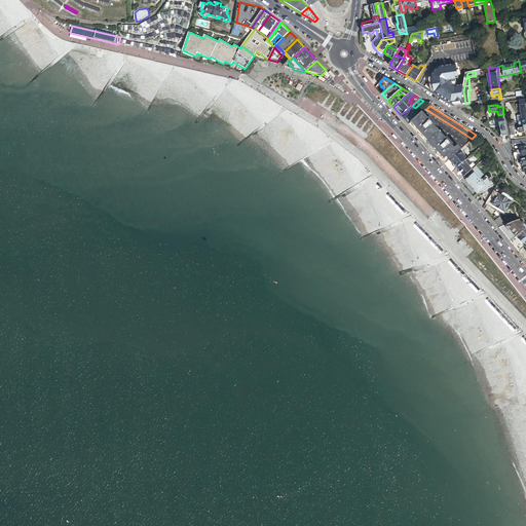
[(417,116),(410,108),(401,115),(409,124),(417,116)]
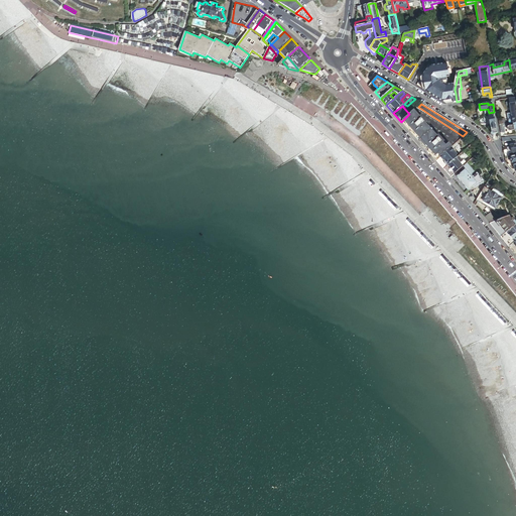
[(463,136),(418,107),(414,110),(420,116),(421,115),(423,118),(423,119),(424,120),(425,119),(427,122),(426,123),(431,129),(432,128),(433,130),(432,130),(438,136),(439,135),(441,138),(440,139),(441,140),(442,139),(444,141),(443,142),(446,146),(449,143),(452,146),(463,136)]
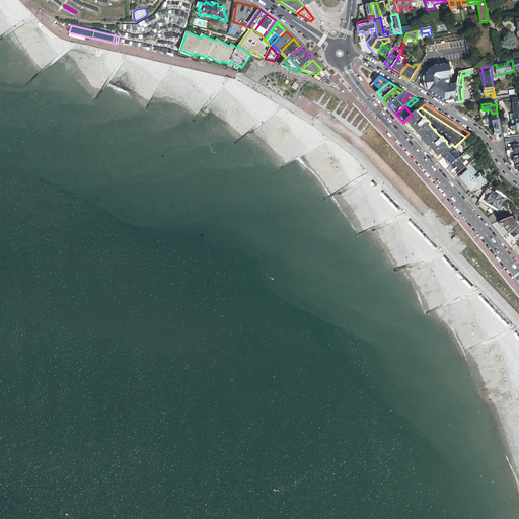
[(482,120),(492,114),(491,109),(483,110),(483,112),(482,113),(482,120)]
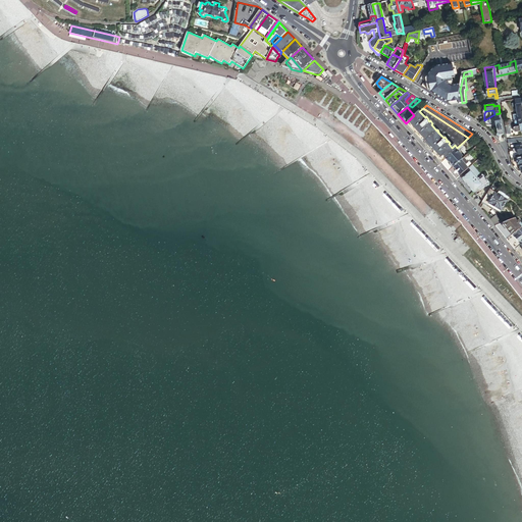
[(419,111),(414,115),(406,123),(440,163),(447,158),(456,149),(458,148),(457,148),(455,145),(452,148),(449,144),(450,143),(448,141),(447,142),(446,141),(447,140),(445,137),(444,138),(437,132),(438,132),(437,129),(436,131),(431,124),(432,123),(430,120),(429,121),(428,120),(428,119),(426,116),(425,117),(419,111)]
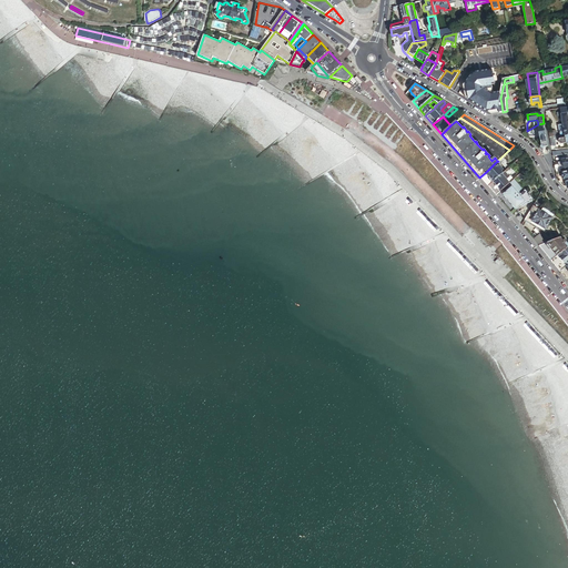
[(543,148),(548,146),(544,123),(538,124),(538,130),(536,130),(537,132),(539,131),(541,145),(543,148)]
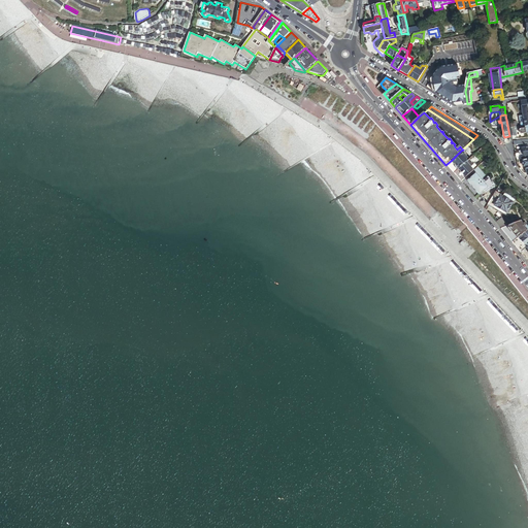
[(527,123),(525,124),(525,126),(521,127),(519,127),(520,133),(527,131),(527,123)]
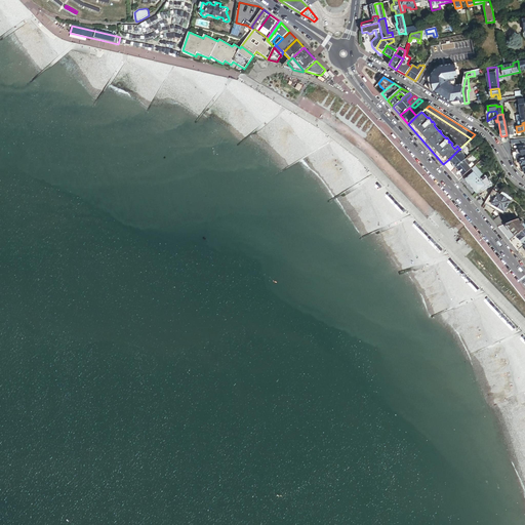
[(521,155),(524,154),(524,142),(519,143),(521,151),(513,153),(514,156),(521,155)]
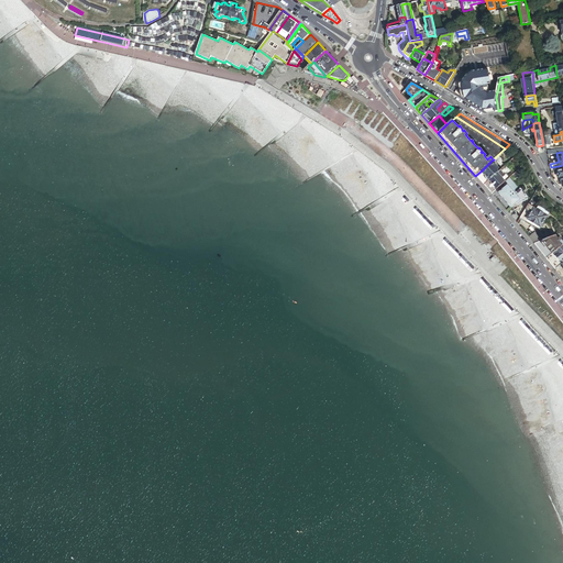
[(498,168),(492,161),(482,170),(489,179),(497,173),(499,172),(497,169),(498,168)]
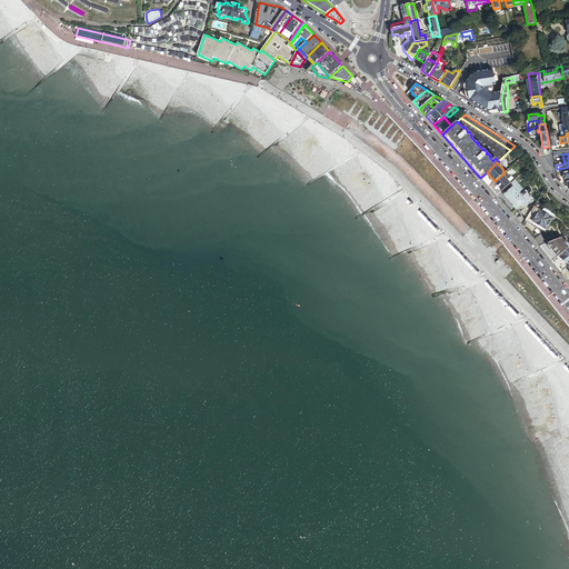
[(495,181),(487,172),(480,178),(489,187),(493,182),(495,181)]
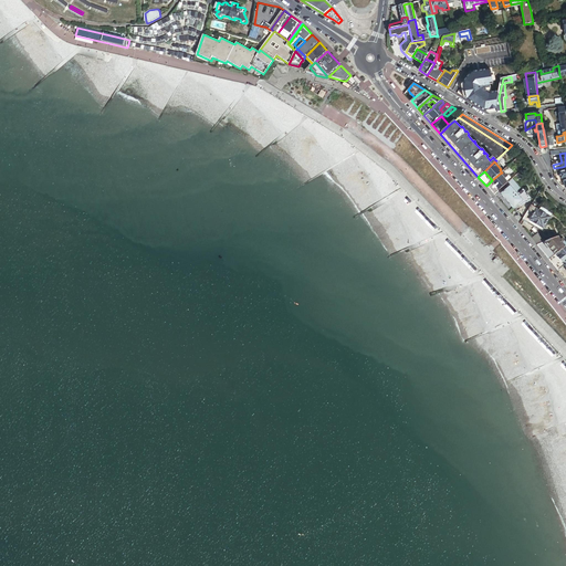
[(506,176),(503,171),(502,173),(500,174),(509,182),(512,179),(509,175),(506,176)]
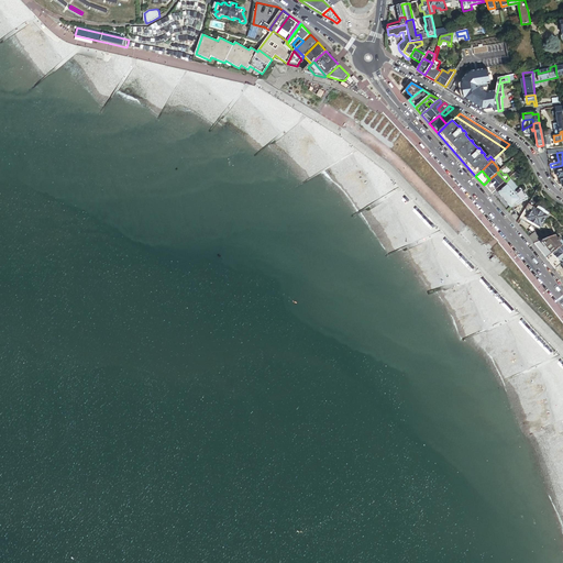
[(489,179),(488,180),(494,186),(497,189),(503,184),(505,181),(506,181),(497,173),(489,179)]
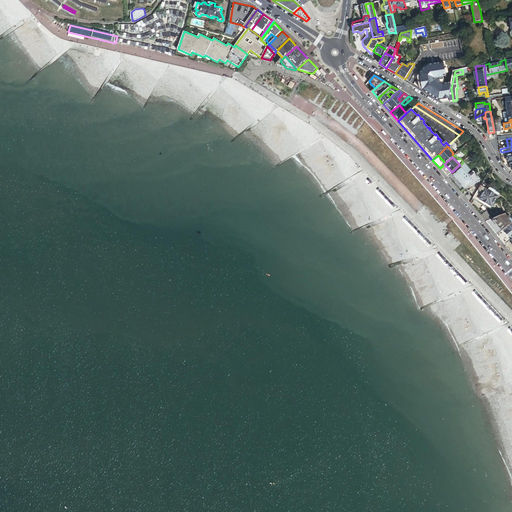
[(463,162),(460,165),(459,165),(462,168),(469,176),(472,172),(463,161),(463,162)]
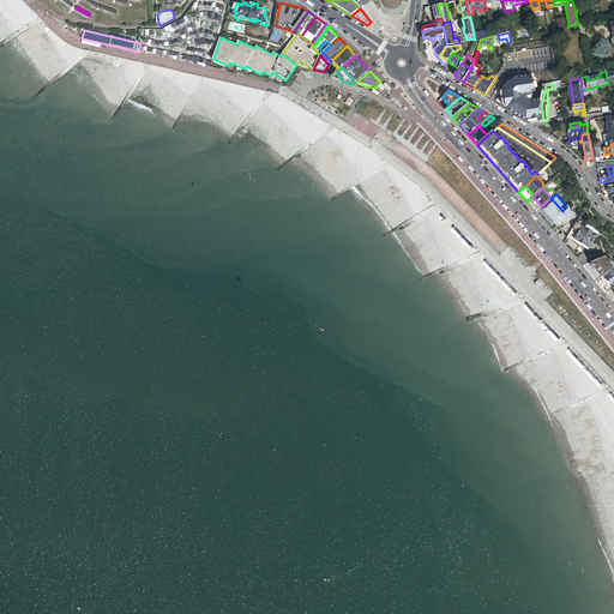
[(539,203),(533,197),(528,202),(533,208),(539,203)]
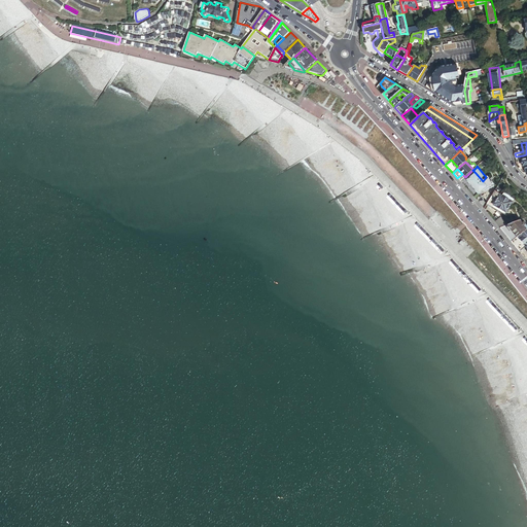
[(483,181),(476,173),(473,175),(467,181),(479,195),(484,190),(488,186),(483,181)]
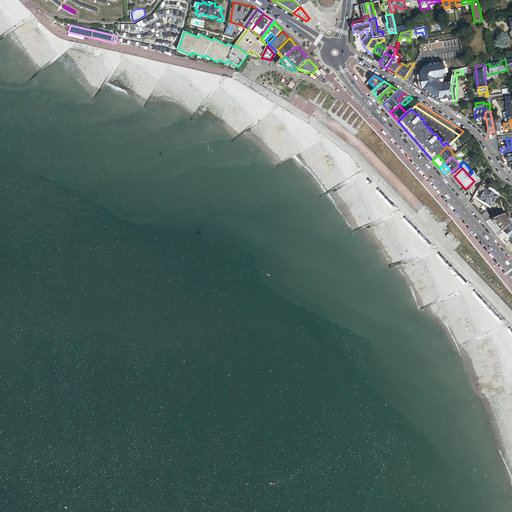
[(472,172),(469,176),(474,181),(470,185),(472,187),(475,184),(476,184),(478,184),(480,182),(480,180),(480,179),(479,177),(477,175),(474,171),(472,172)]
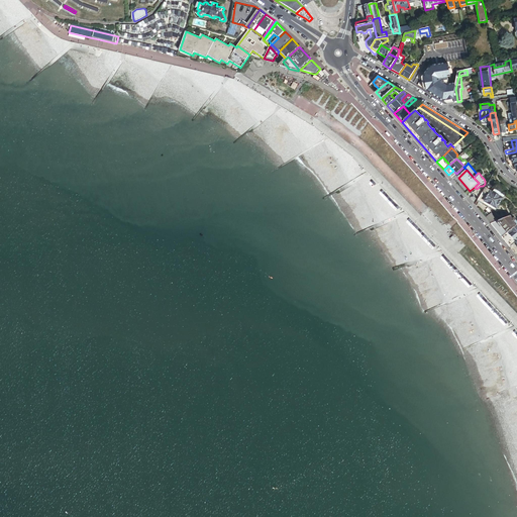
[(482,194),(484,191),(480,186),(473,193),(479,199),(482,194)]
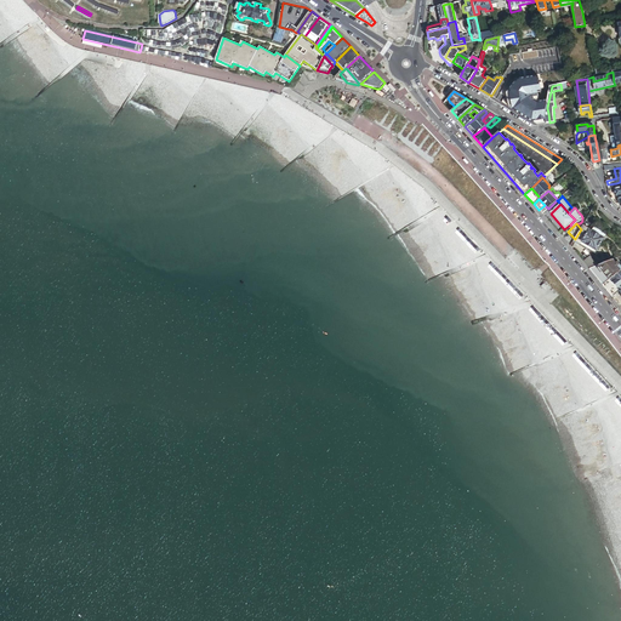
[(582,226),(581,229),(579,233),(585,237),(588,229),(586,228),(582,226)]
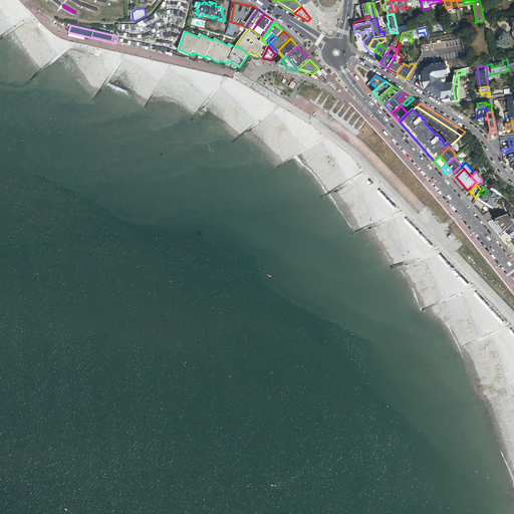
[(502,193),(492,188),(490,192),(499,197),(502,193)]
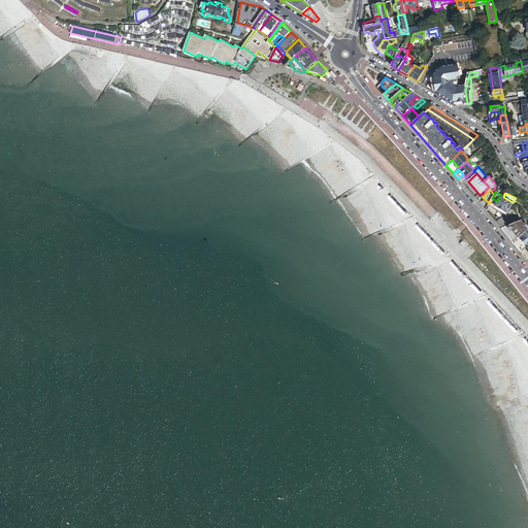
[(503,197),(500,195),(497,201),(495,205),(507,212),(513,202),(503,197)]
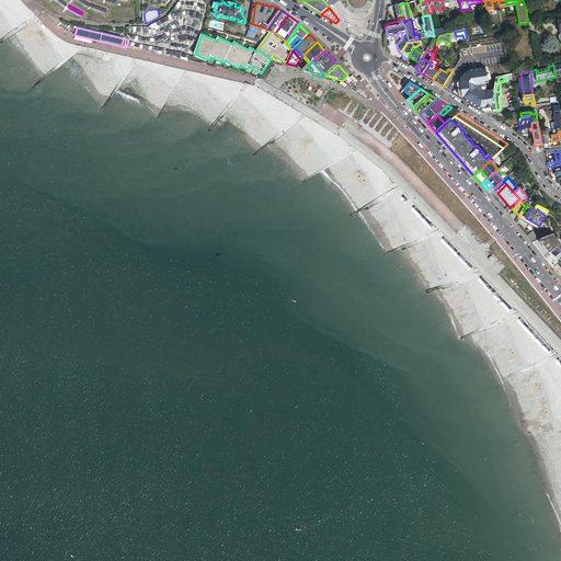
[(528,214),(523,210),(519,216),(518,217),(537,228),(539,226),(526,218),(528,214)]
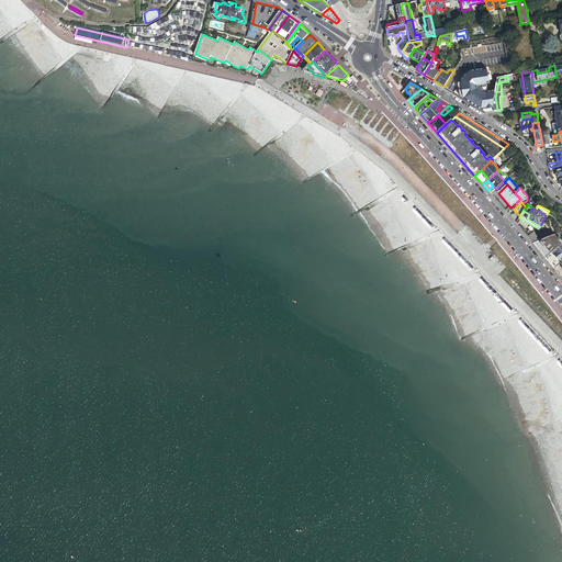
[(541,240),(534,233),(528,237),(534,244),(541,240)]
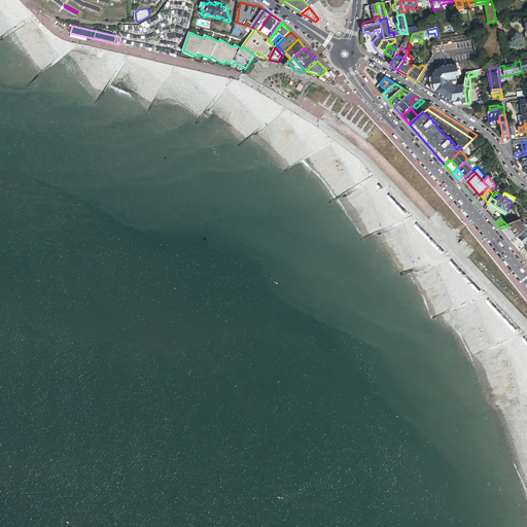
[(525,221),(523,219),(507,225),(518,237),(526,230),(526,229),(526,226),(523,222),(525,221)]
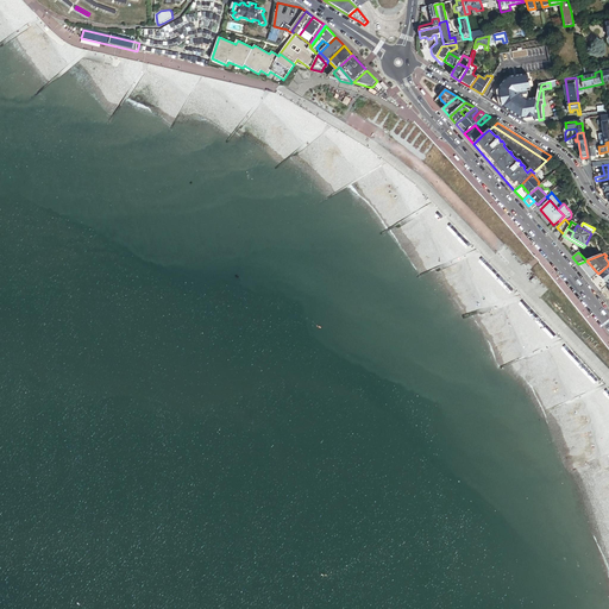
[(598,274),(586,261),(578,264),(591,280),(598,274)]
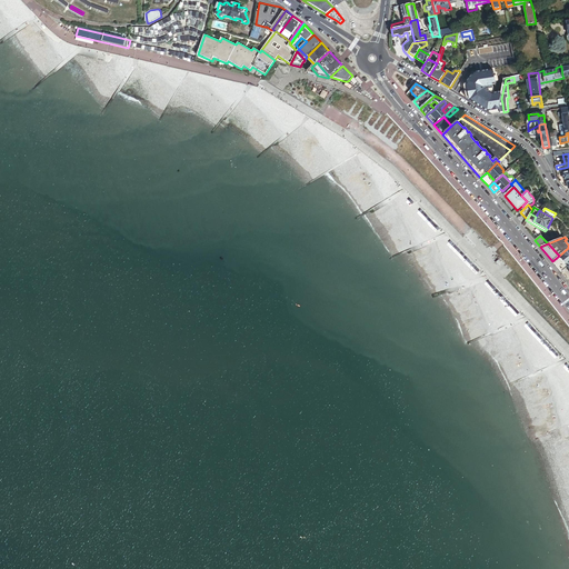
[(568,248),(559,256),(568,267),(568,266),(568,248)]
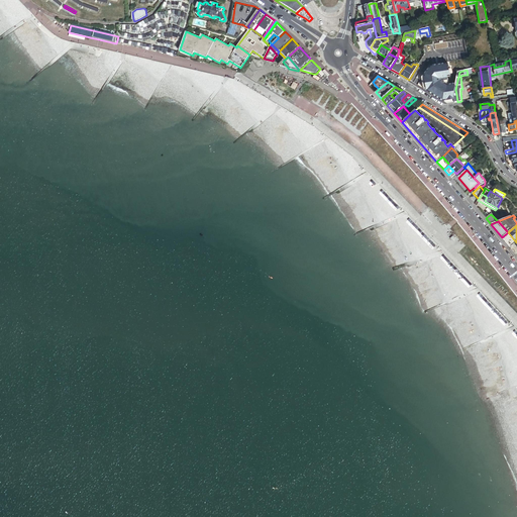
[(516,242),(508,232),(502,237),(510,247),(516,242)]
